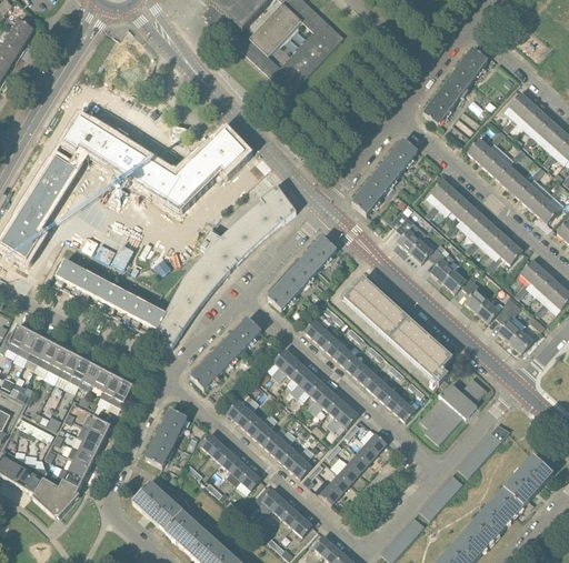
[(0,3),(0,10),(3,13),(13,3),(10,0),(3,0),(0,3)]
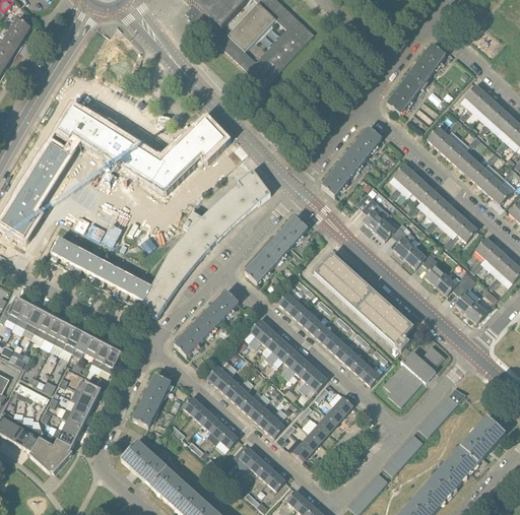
[(189,15),(188,16),(194,22),(195,20),(264,85),(289,59),(314,33),(278,0),(191,0),(194,3),(185,12),(189,15)]
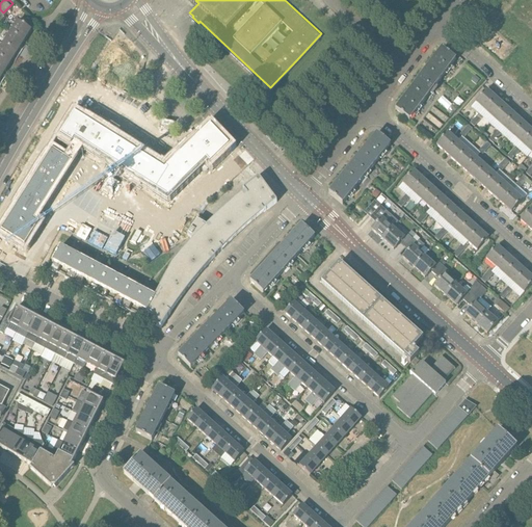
[(10,29),(24,37),(31,26),(18,18),(10,29)]
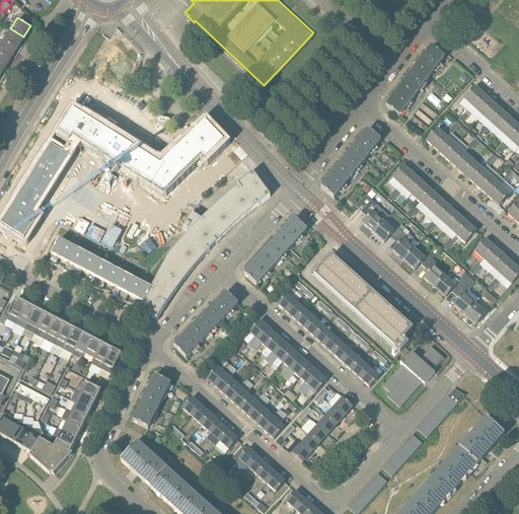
[(3,40),(16,48),(23,37),(10,28),(3,40)]
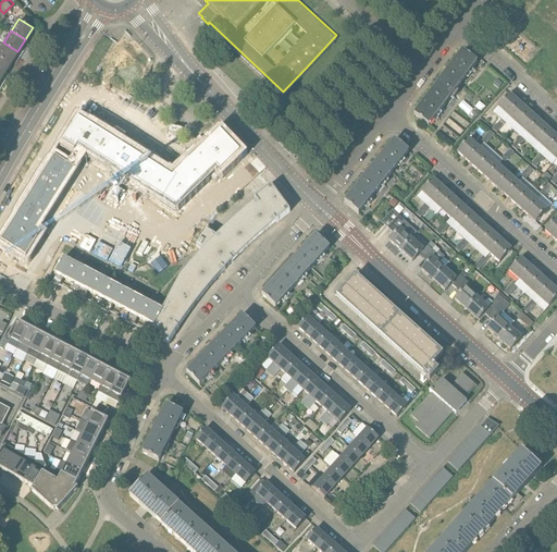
[(0,47),(0,56),(10,63),(17,51),(3,43),(0,47)]
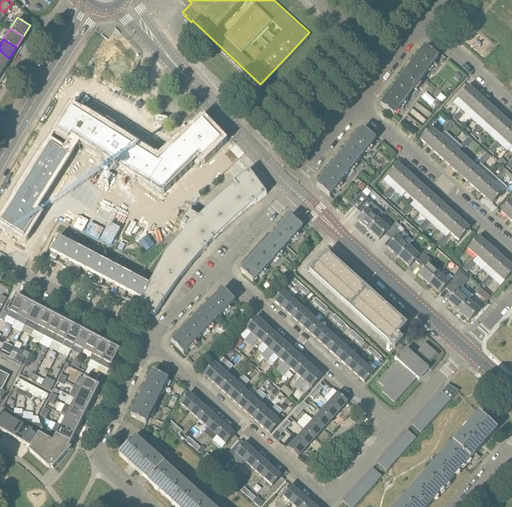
[(425,43),(410,63),(424,73),(439,53),(425,43)]
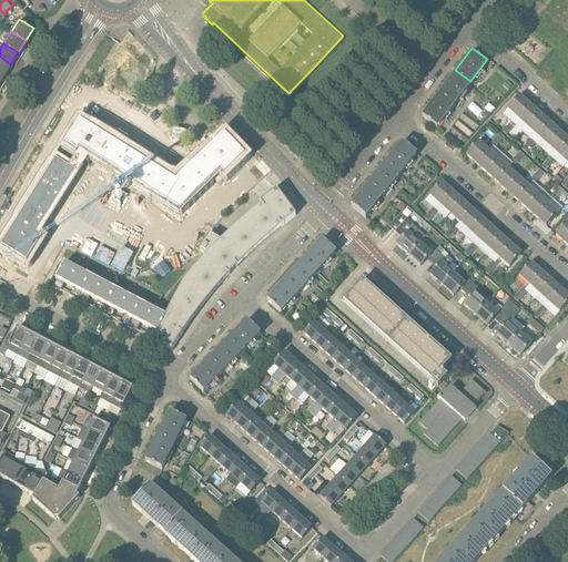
[(0,74),(3,77),(10,64),(0,57),(0,74)]
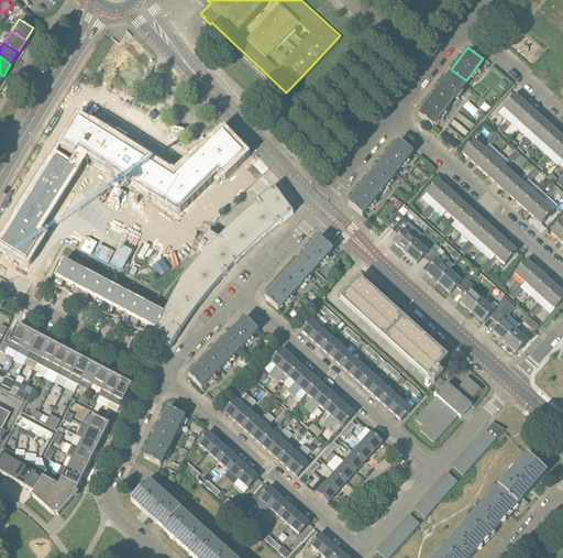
[(450,101),(466,80),(451,69),(435,90),(450,101)]
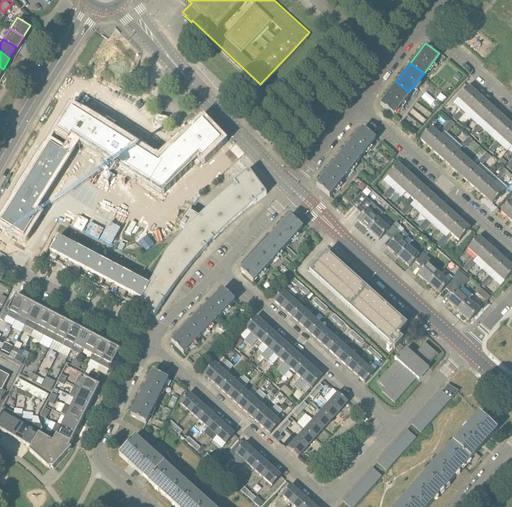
[(396,82),(391,88),(381,102),(394,112),(409,92),(396,82)]
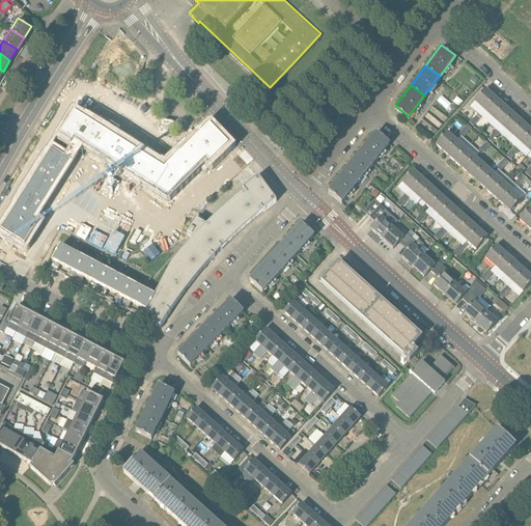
[(474,99),(483,107),(495,93),(485,85),(474,99)]
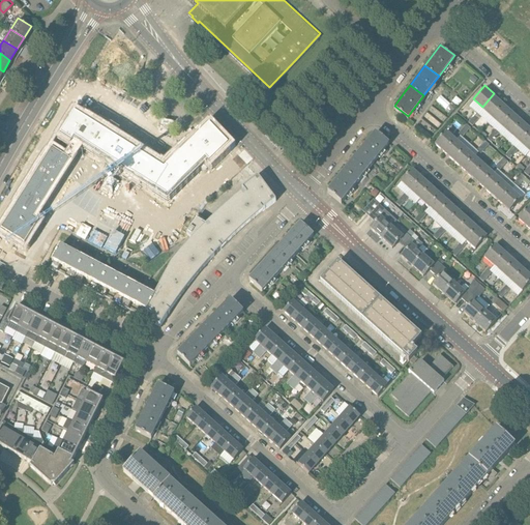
[(482,107),(492,115),(503,101),(494,93),(482,107)]
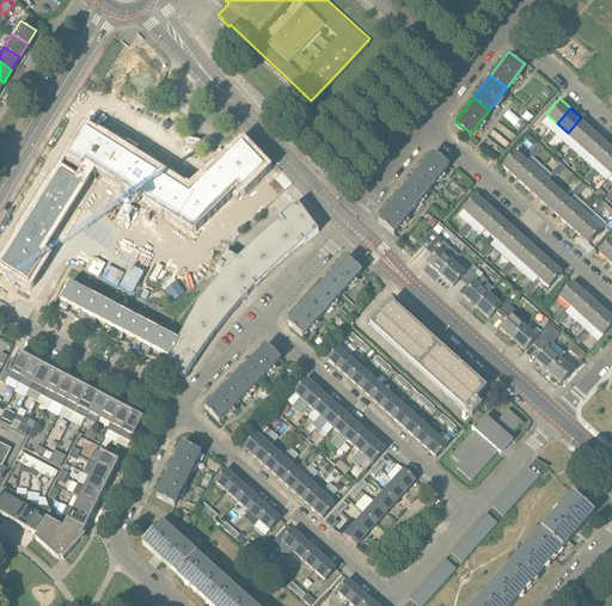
[(568,133),(579,142),(592,127),(581,117),(568,133)]
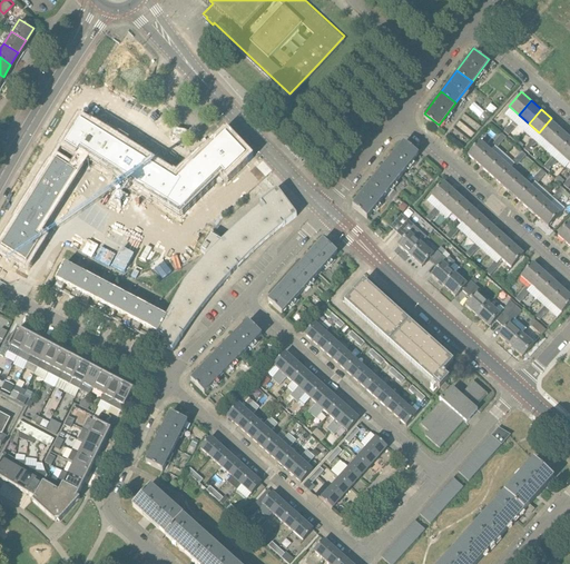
[(504,127),(507,129),(517,117),(514,115),(504,127)]
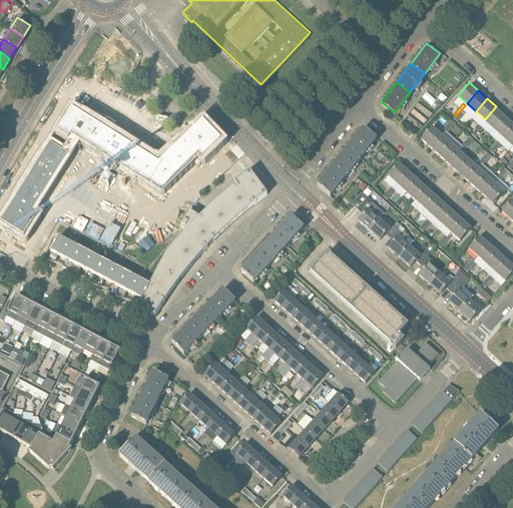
[(456,116),(457,117),(467,107),(465,105),(456,116)]
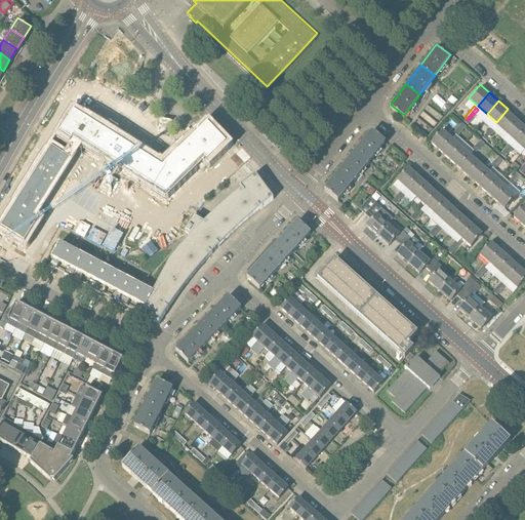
[(74,109),(59,131),(72,140),(74,135),(165,193),(204,156),(207,160),(227,142),(207,121),(162,165),(74,109)]
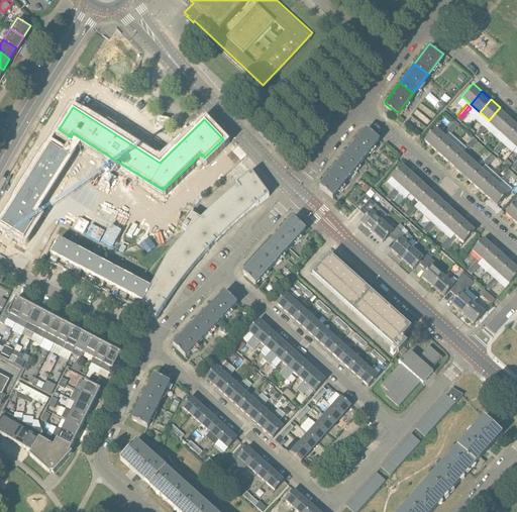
[(489,120),(498,128),(509,115),(500,107),(489,120)]
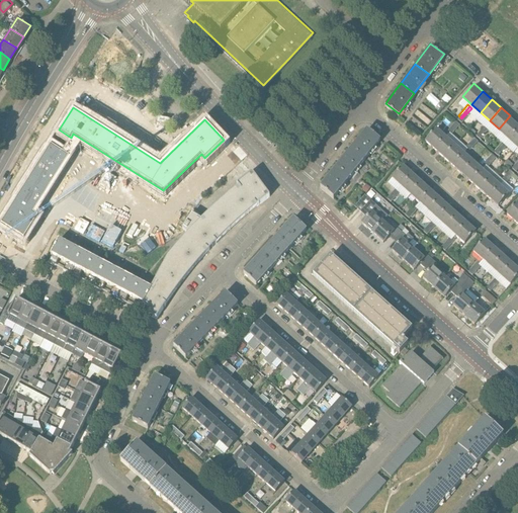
[(499,129),(508,137),(517,124),(517,122),(510,115),(499,129)]
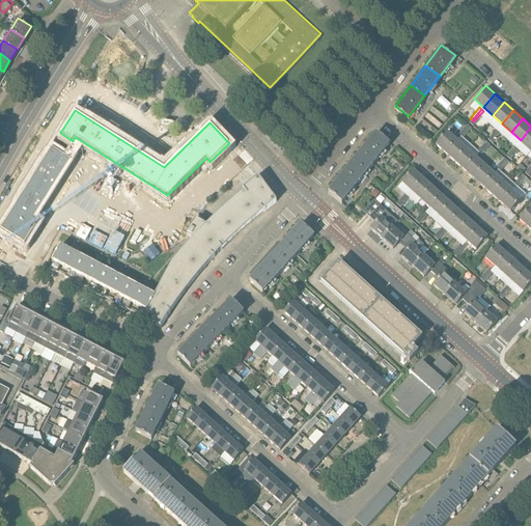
[(457,132),(459,134),(470,122),(468,120),(457,132)]
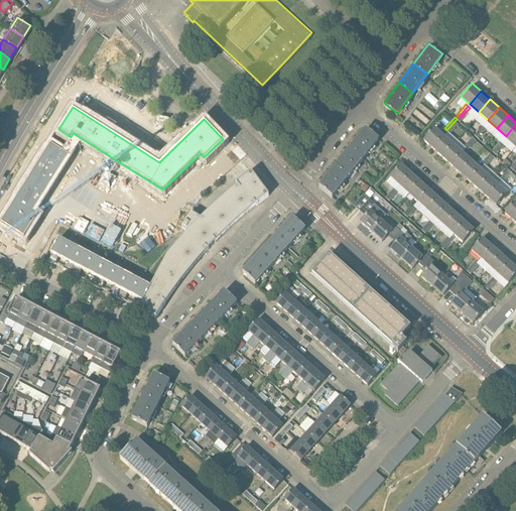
[(446,130),(448,131),(458,121),(457,119),(446,130)]
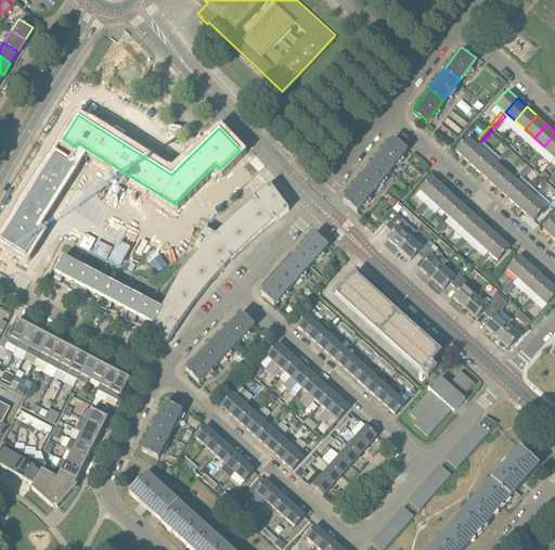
[(511,141),(513,142),(523,131),(520,130),(511,141)]
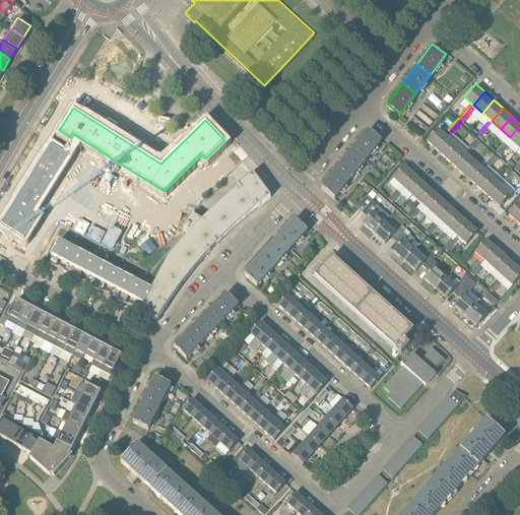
[(480,133),(481,135),(492,125),(490,123),(480,133)]
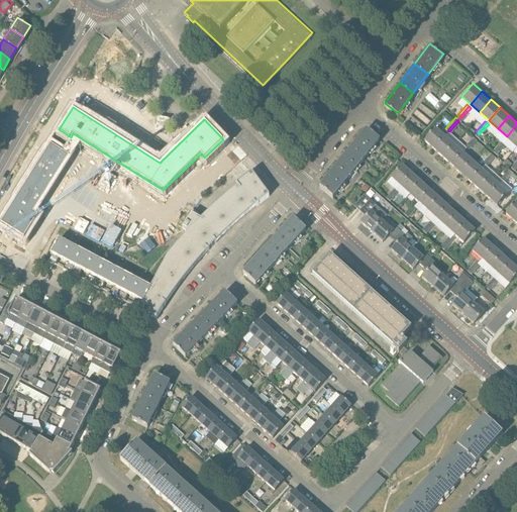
[(424,136),(433,144),(444,132),(435,124),(424,136)]
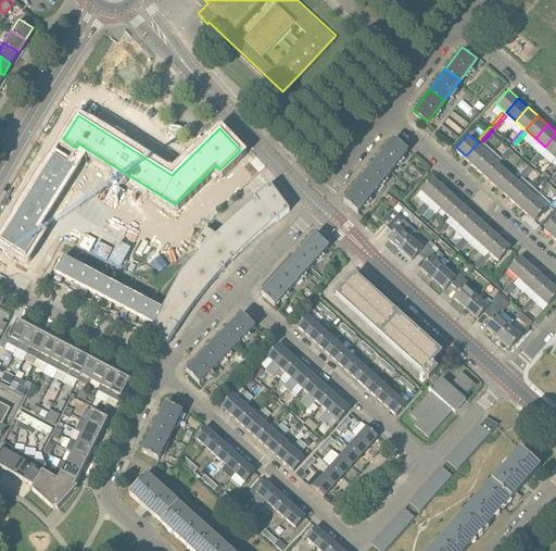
[(555,134),(545,147),(555,155),(555,153),(555,134)]
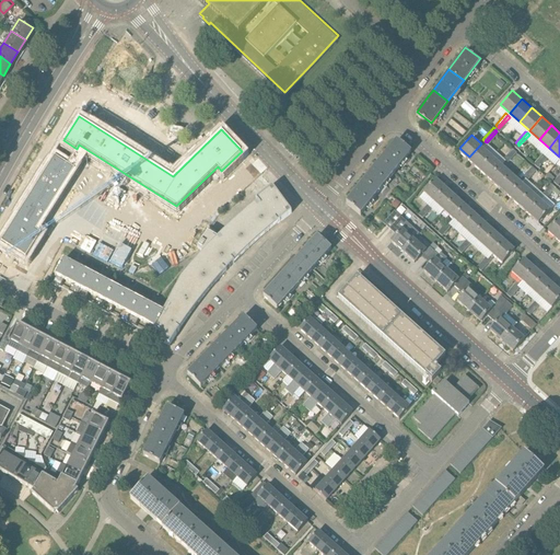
[(397,136),(380,157),(394,169),(411,148),(397,136)]
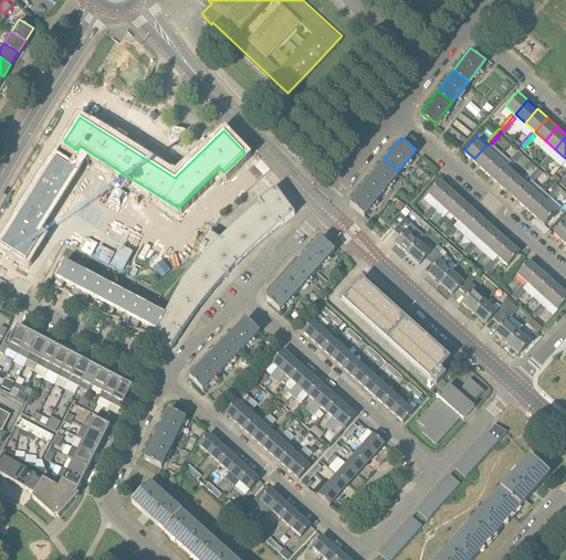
[(474,158),(484,167),(496,154),(486,145),(474,158)]
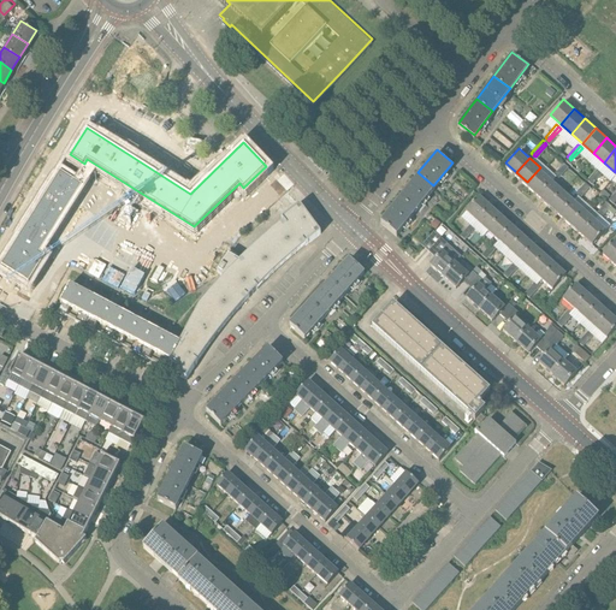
[(552,172),(555,173),(566,161),(564,159),(552,172)]
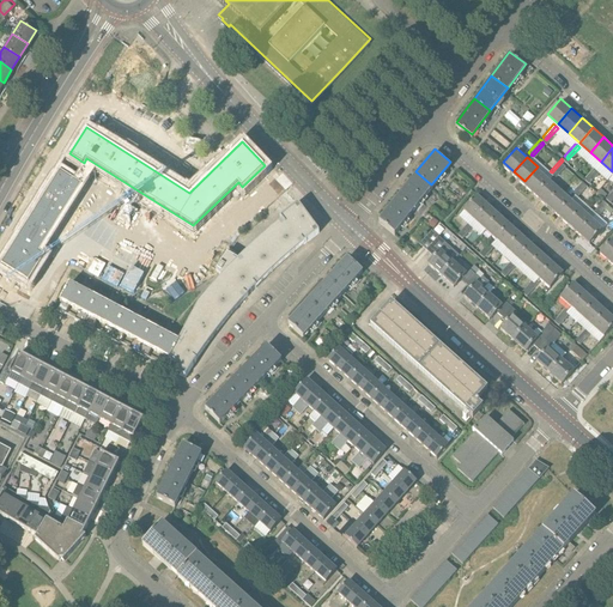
[(552,173),(553,175),(565,162),(563,161),(552,173)]
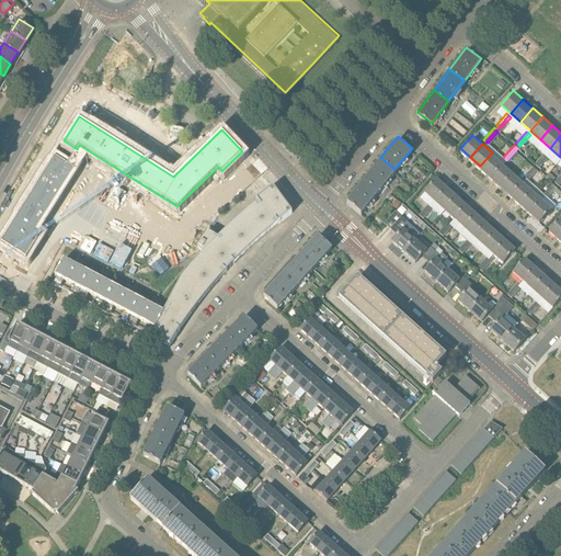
[(535,160),(537,162),(548,150),(546,148),(535,160)]
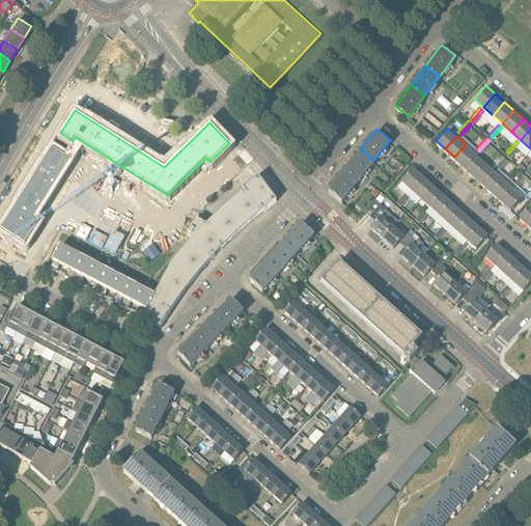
[(508,154),(510,156),(521,144),(519,142),(508,154)]
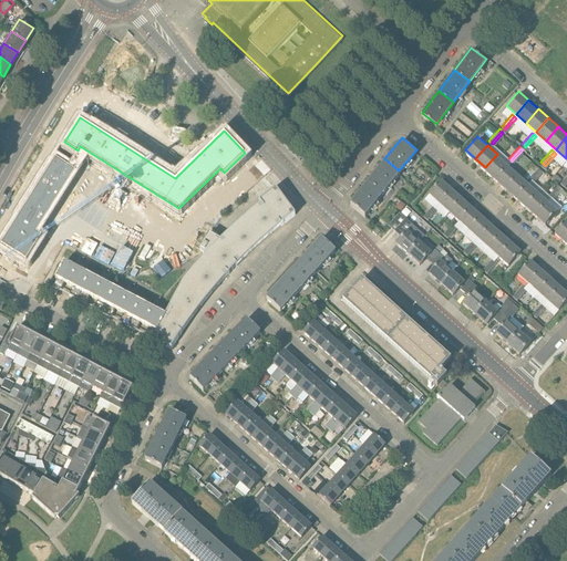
[(485,167),(495,177),(507,163),(497,154),(485,167)]
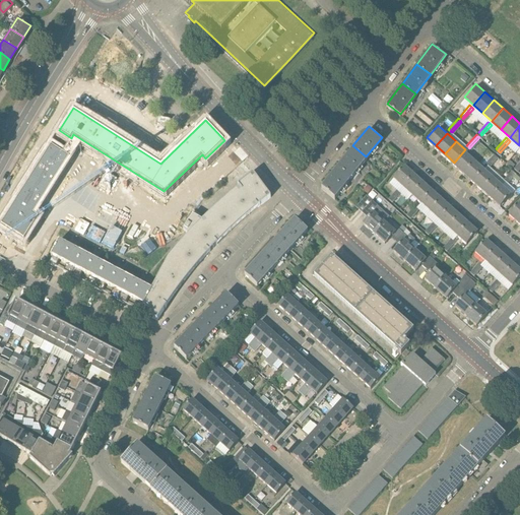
[(51,142),(1,222),(24,237),(39,214),(34,211),(70,154),(63,150),(51,142)]
